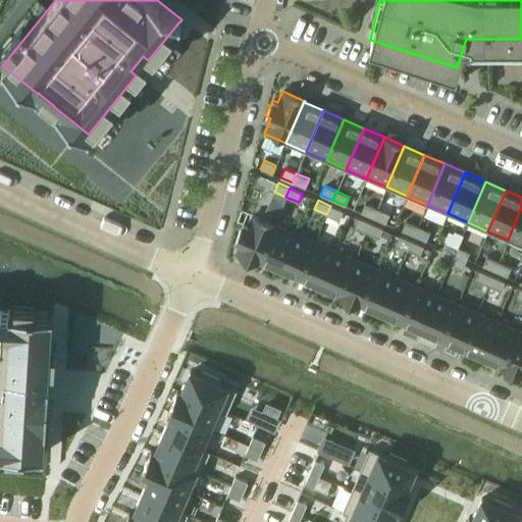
[(365,203),(361,212),(373,217),(377,209),(365,203)]
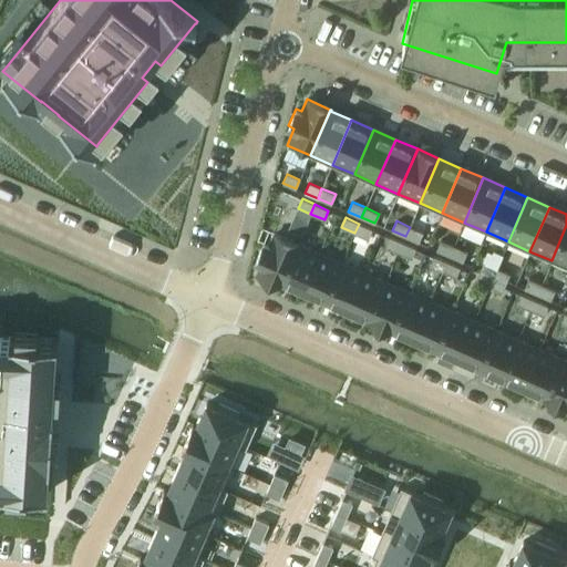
[(359,224),(354,233),(368,238),(372,229),(359,224)]
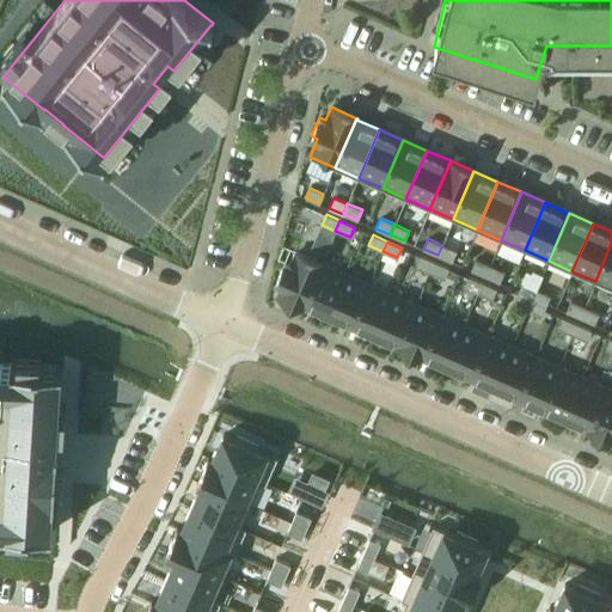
[(611,288),(611,243),(595,281),(611,288)]
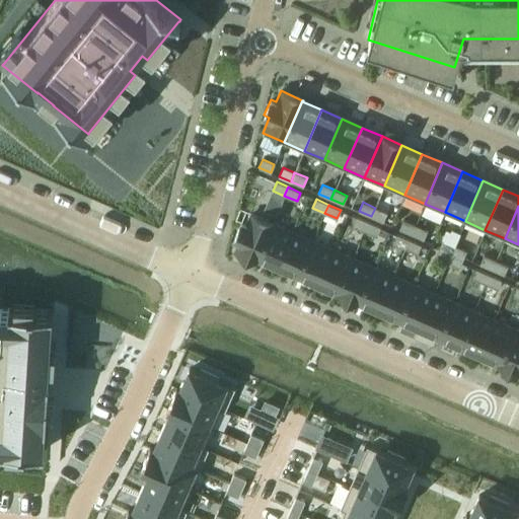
[(375,208),(371,216),(383,222),(387,213),(375,208)]
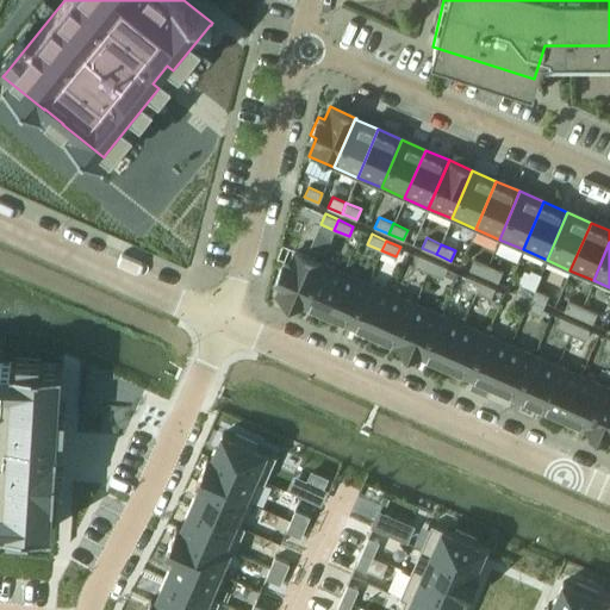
[(284,260),(275,279),(282,281),(277,294),(302,305),(319,262),(296,251),(290,263),(284,260)]
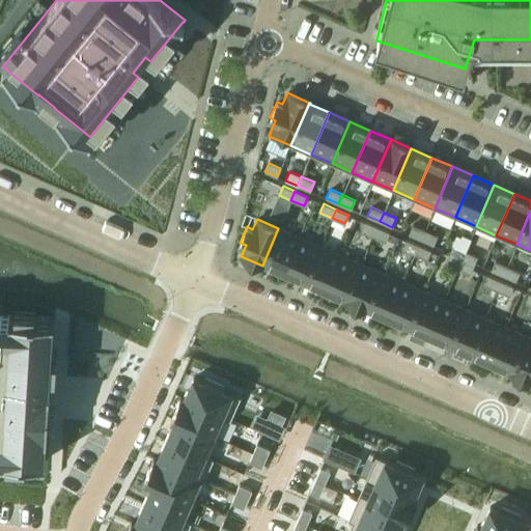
[(365,222),(361,230),(373,236),(376,227),(365,222)]
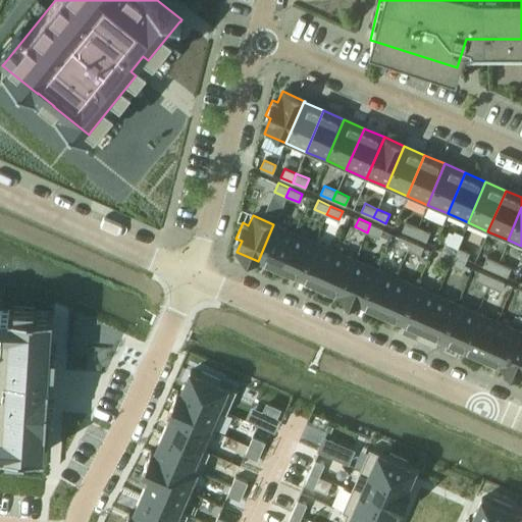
[(406,221),(402,230),(414,236),(417,226),(406,221)]
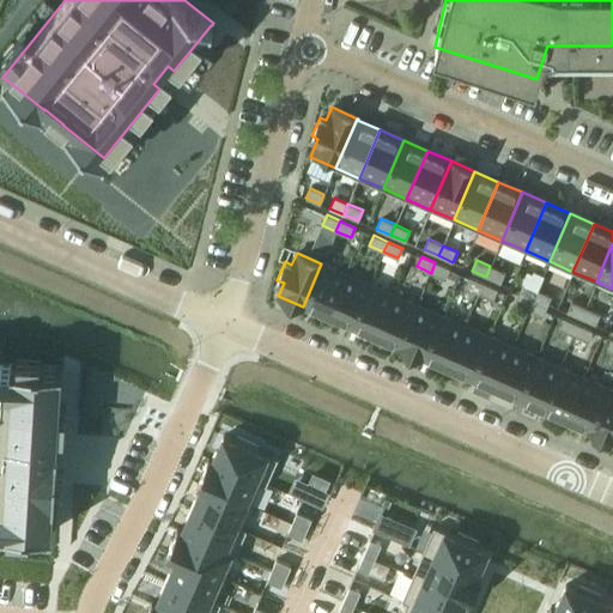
[(435,262),(431,273),(445,279),(449,268),(435,262)]
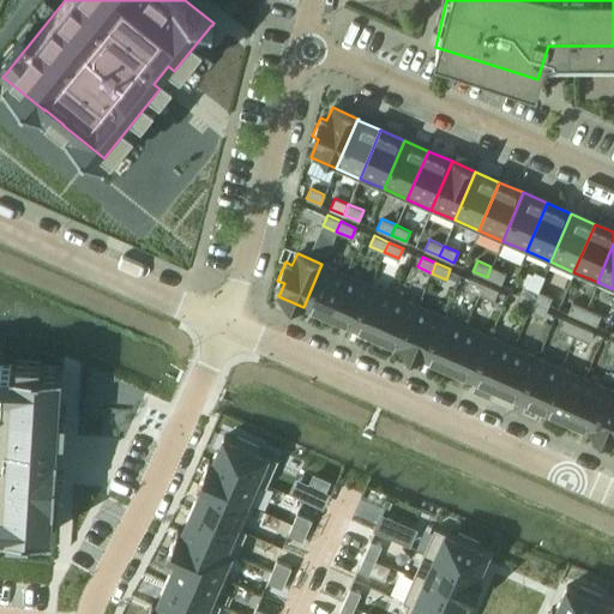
[(321,264),(304,307),(305,308),(305,306),(327,317),(345,275),(321,264)]
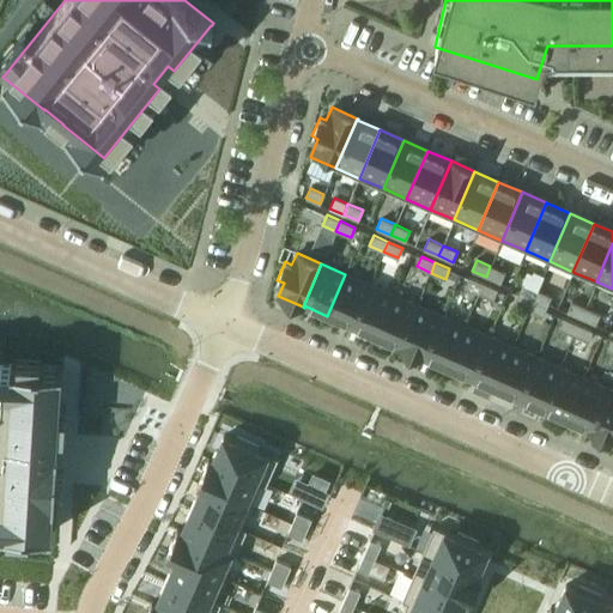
[(490,266),(486,277),(501,283),(505,272),(490,266)]
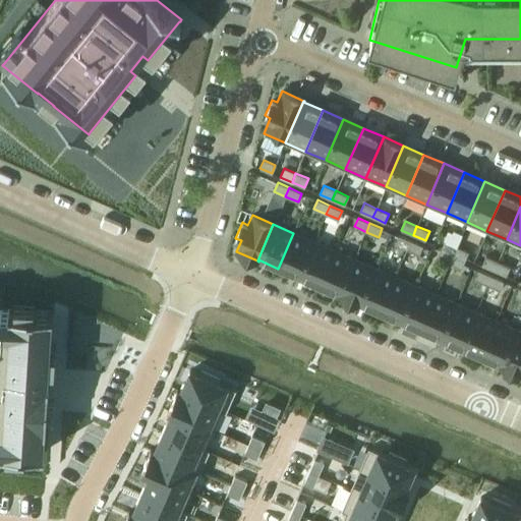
[(293,233),(278,269),(298,277),(313,241),(293,233)]
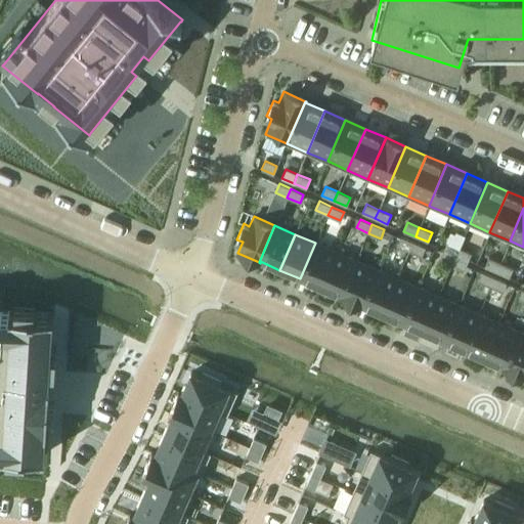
[(408,251),(412,242),(401,236),(397,246),(408,251)]
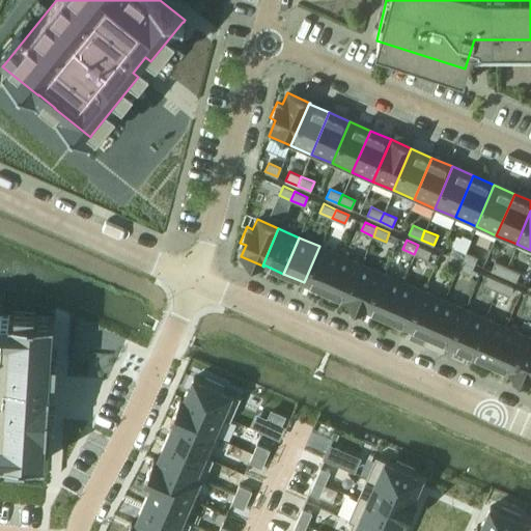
[(426,259),(430,251),(418,245),(414,254),(426,259)]
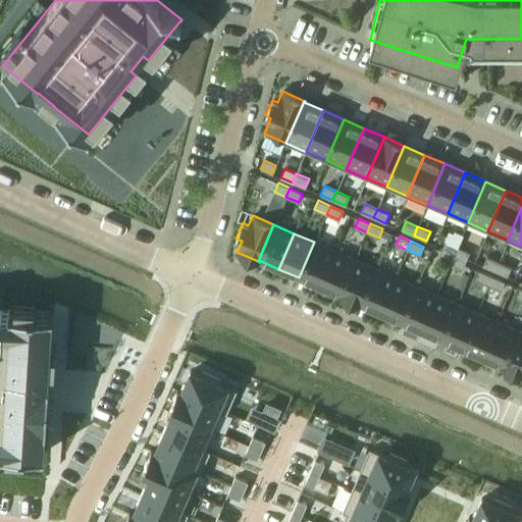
[(314,242),(299,277),(319,286),(334,251),(314,242)]
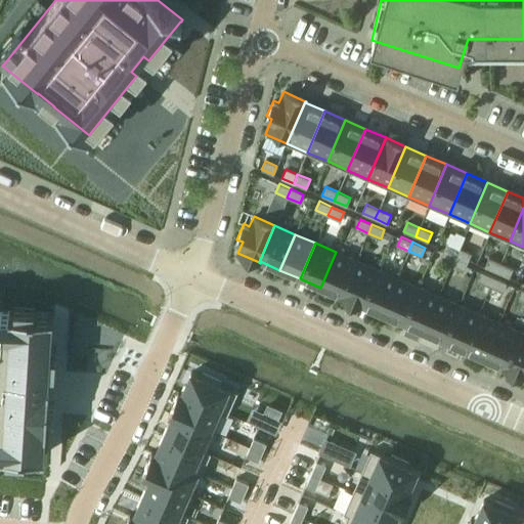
[(444,249),(443,252),(454,257),(459,248),(447,243),(444,249)]
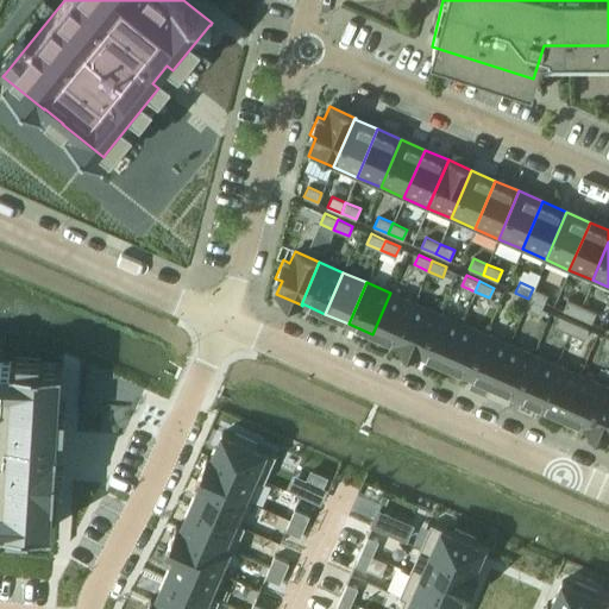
[(533,288),(528,299),(542,305),(545,301),(547,294),(533,288)]
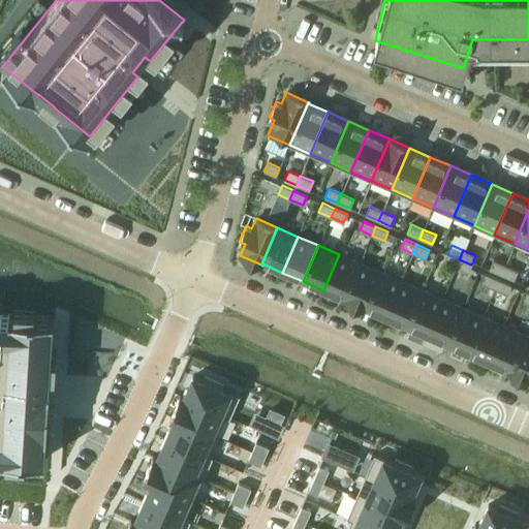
[(339,254),(323,290),(343,300),(360,263),(339,254)]
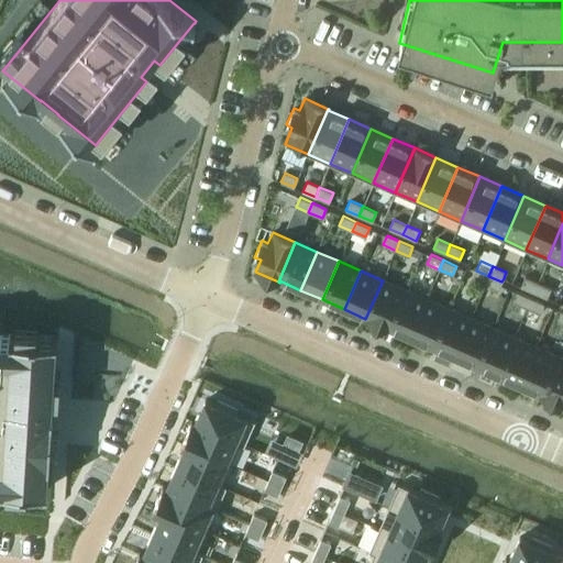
[(474,274),(472,280),(484,286),(488,276),(476,271),(474,274)]
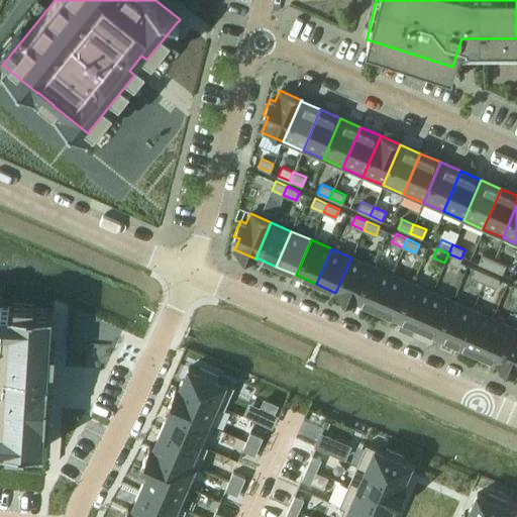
[(448,253),(444,263),(457,268),(459,262),(460,259),(448,253)]
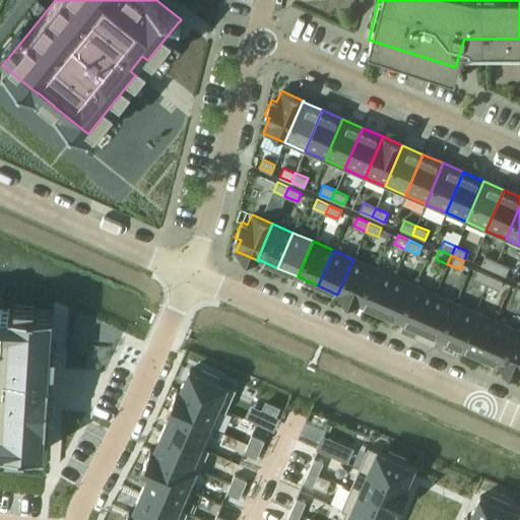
[(484,256),(480,264),(493,269),(497,261),(484,256)]
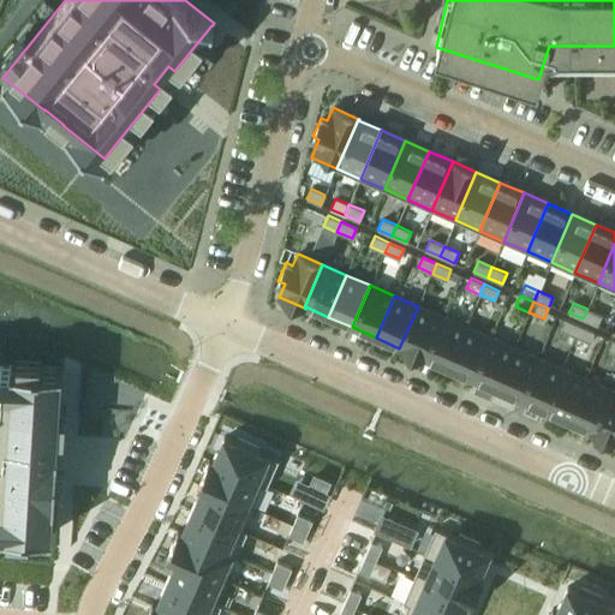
[(418,306),(399,348),(423,358),(441,316),(418,306)]
